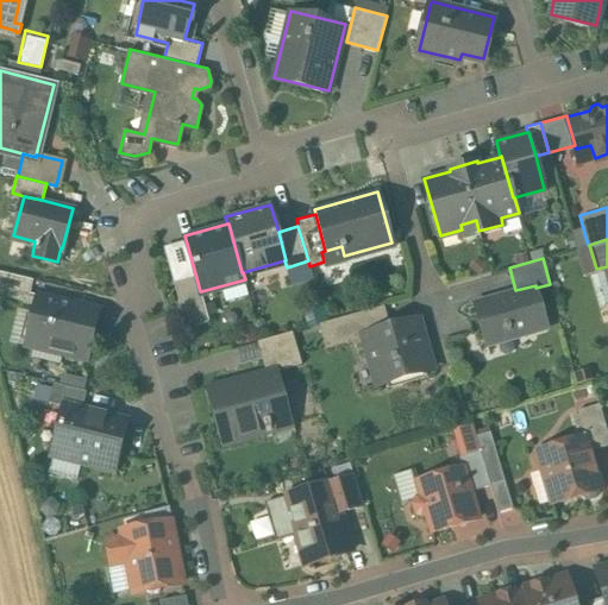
[(33,277),(0,269),(0,285),(30,292),(33,277)]
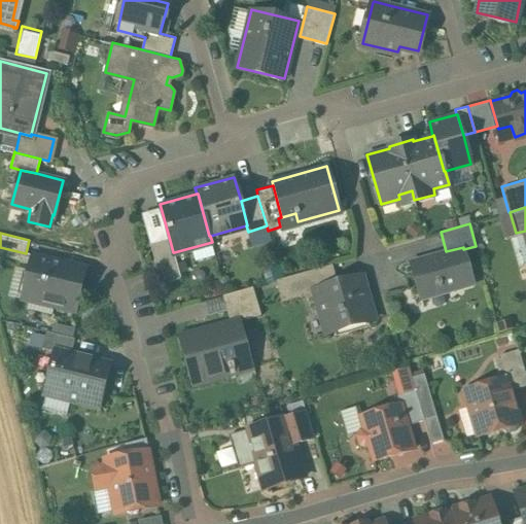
[(169,237),(150,242),(162,282),(181,276),(174,252),(173,252),(169,237)]
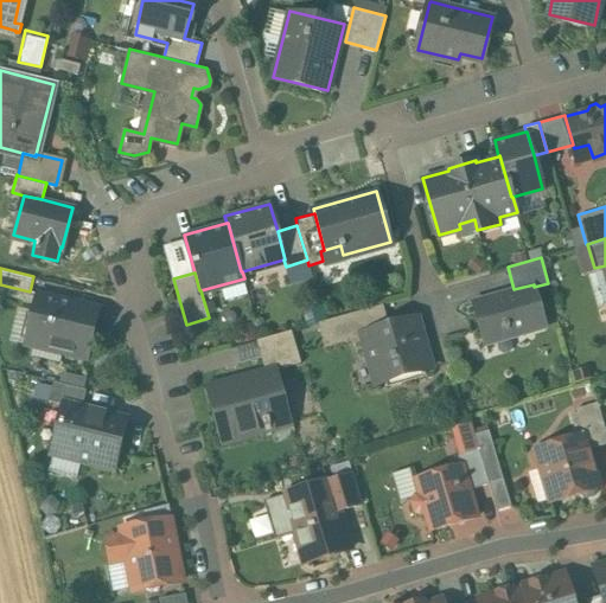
[(514,289),(473,301),(483,334),(508,328),(509,334),(528,329),(525,322),(543,318),(534,287),(534,284),(514,289)]
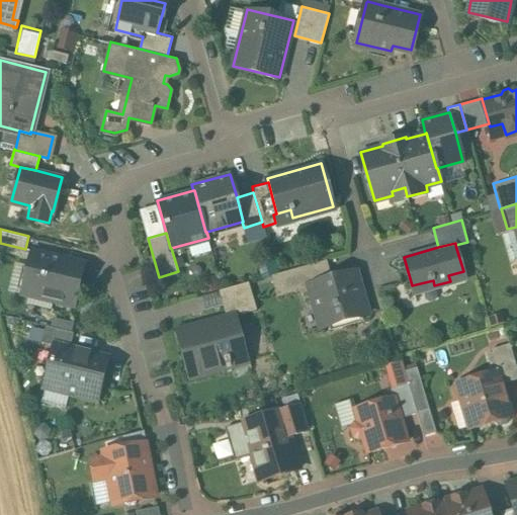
[(84,262),(32,249),(22,291),(74,304),(84,262)]
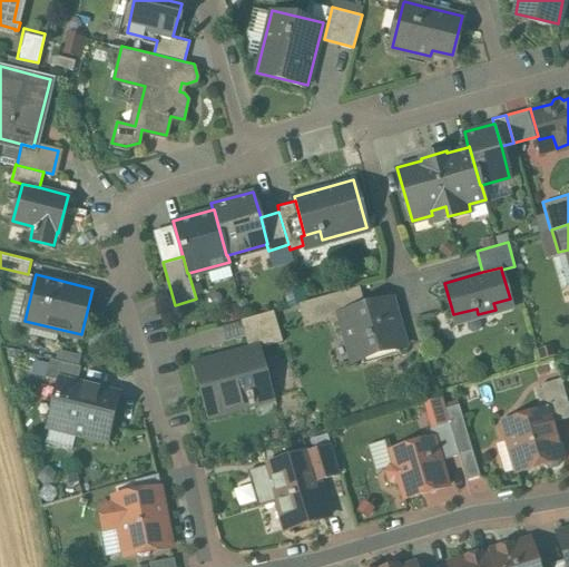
[(360,284),(300,302),(305,324),(340,314),(340,313),(365,305),(360,284)]
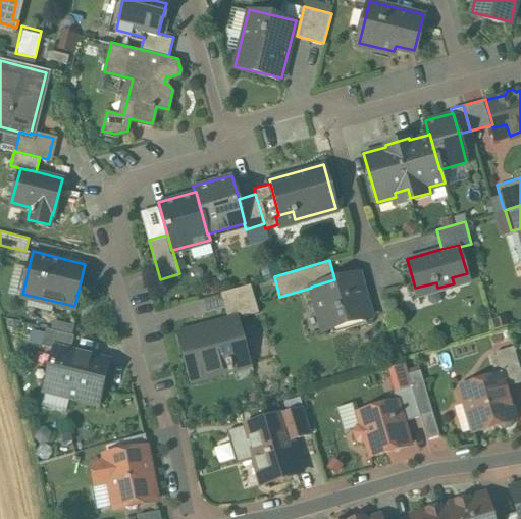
[(334,279),(311,287),(311,288),(323,328),(370,314),(359,273),(334,279)]
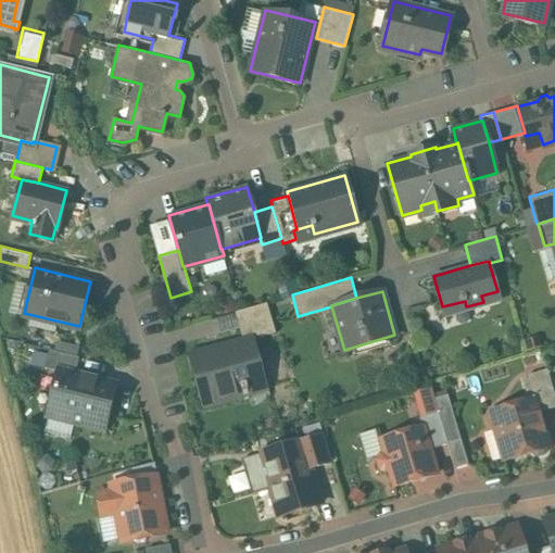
[(267,301),(236,310),(241,332),(274,325),(267,301)]
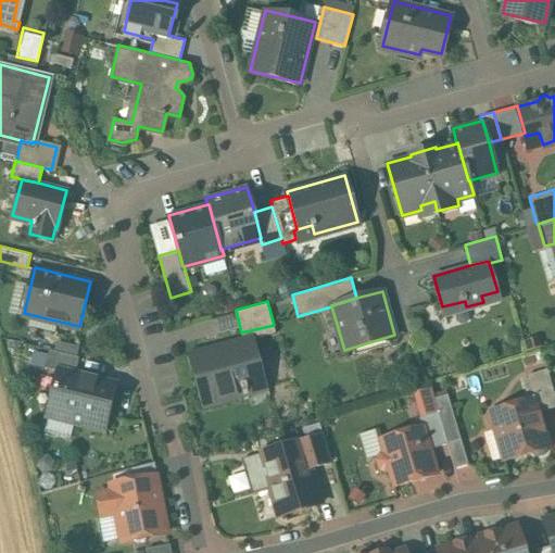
[(252,338),(192,354),(205,402),(243,392),(244,397),(249,396),(247,385),(263,380),(252,338)]
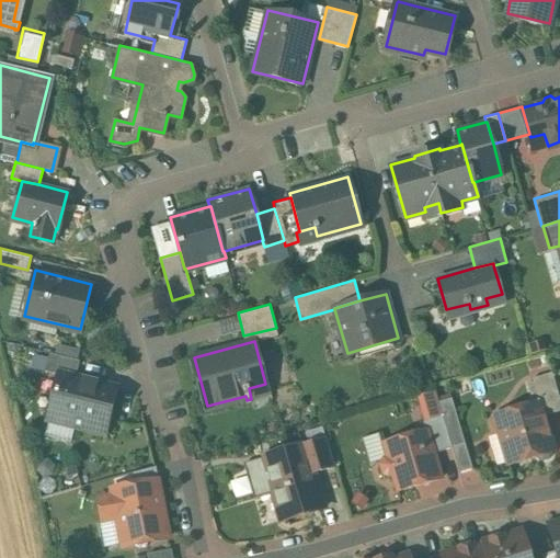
[(80,359),(49,351),(45,368),(59,372),(59,371),(76,375),(80,359)]
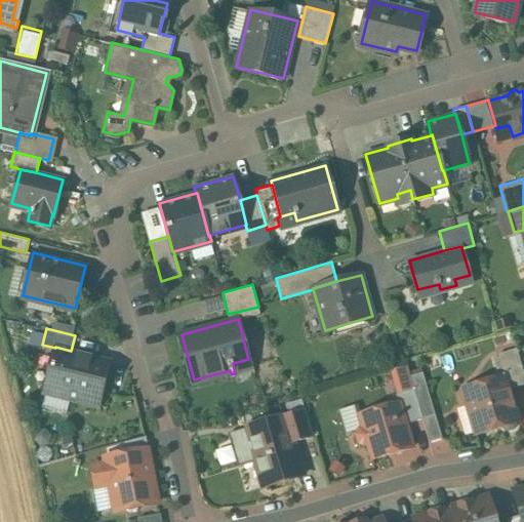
[(71,351),(55,347),(55,348),(45,391),(47,392),(48,390),(68,395),(68,397),(98,404),(110,360),(71,351)]
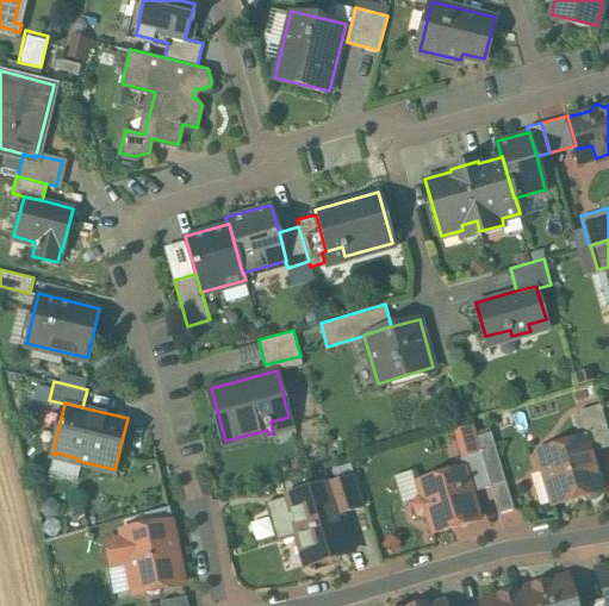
[(608,431),(601,403),(578,410),(579,413),(589,445),(591,445),(592,450),(608,444),(608,431)]
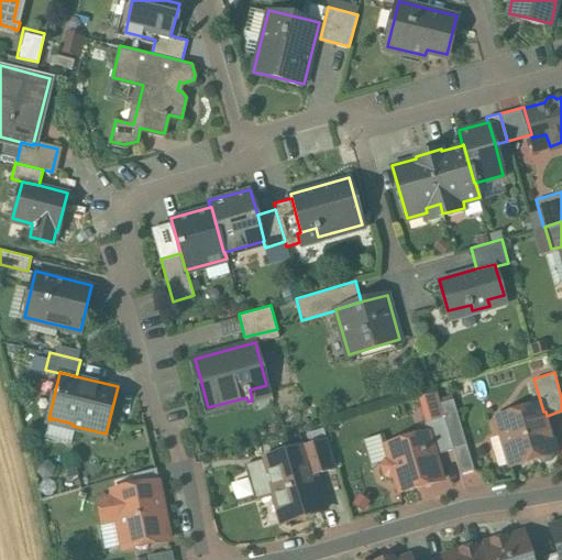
[(536,405),(496,417),(500,434),(505,432),(514,461),(509,463),(510,464),(539,456),(544,460),(552,458),(555,451),(557,450),(547,416),(546,412),(543,412),(535,382),(529,383),(536,405)]
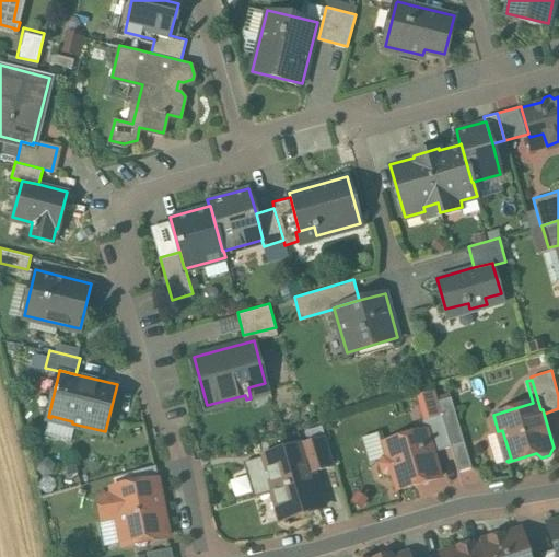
[(442,413),(422,419),(426,429),(427,429),(432,451),(452,444),(442,413)]
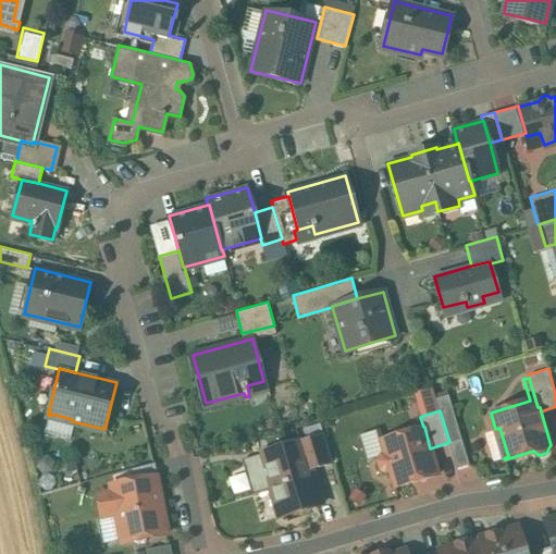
[(423,427),(382,439),(386,453),(381,454),(379,459),(381,467),(386,470),(391,468),(396,484),(437,472),(430,448),(424,427),(423,427)]
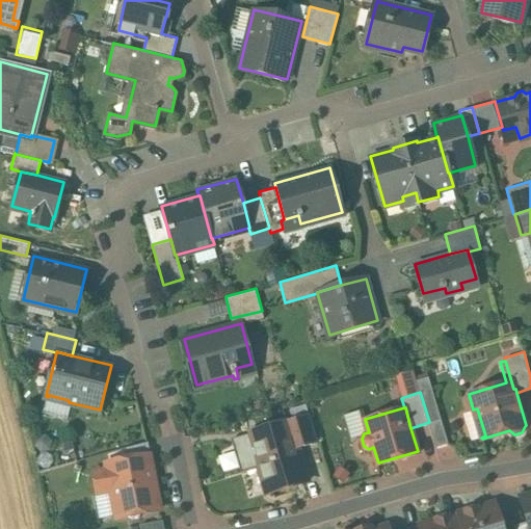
[(310,414),(283,422),(286,432),(293,431),(297,446),(317,441),(310,414)]
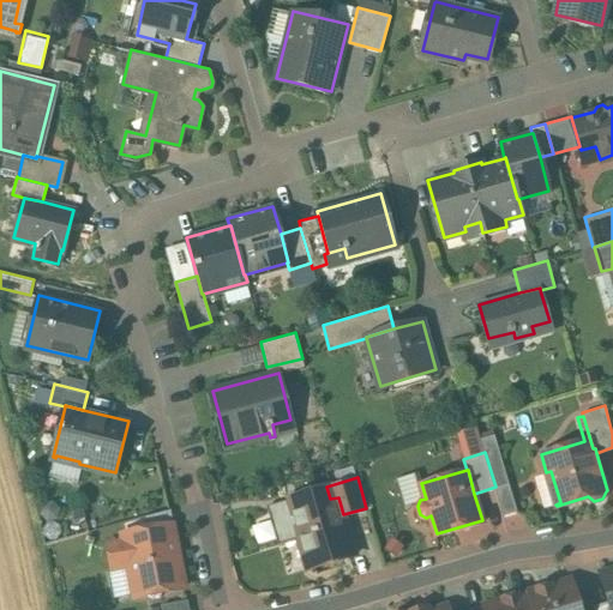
[(509,482),(496,487),(504,514),(517,509),(509,482)]
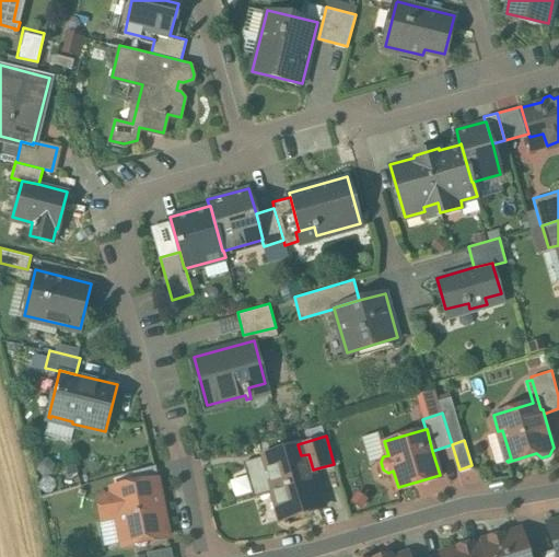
[(301,455),(270,465),(276,486),(272,487),(281,518),(324,505),(313,470),(309,454),(301,455)]
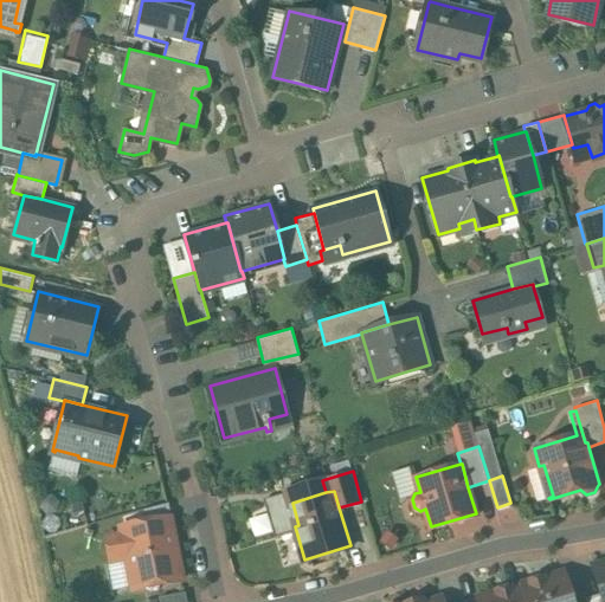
[(168,502),(143,509),(146,523),(172,518),(168,502)]
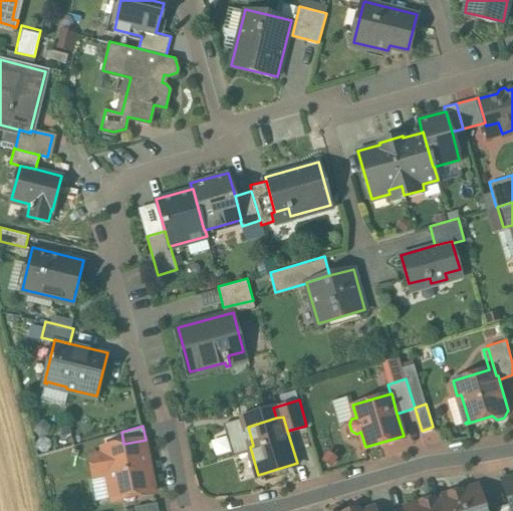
[(123,444),(102,448),(102,452),(92,454),(96,475),(106,473),(111,498),(122,496),(127,499),(135,497),(139,493),(155,489),(146,440),(123,444)]
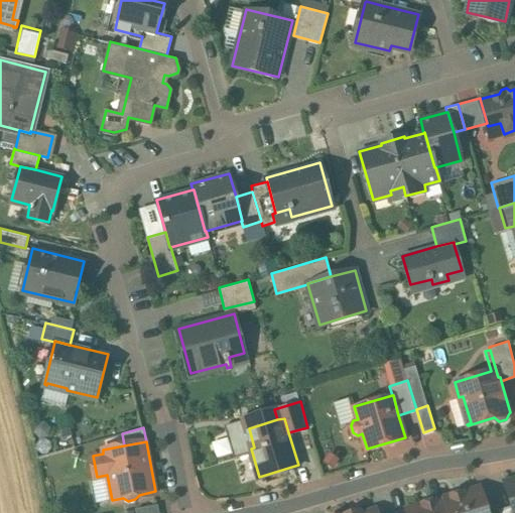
[(514,477),(504,481),(512,504),(514,512),(514,477)]
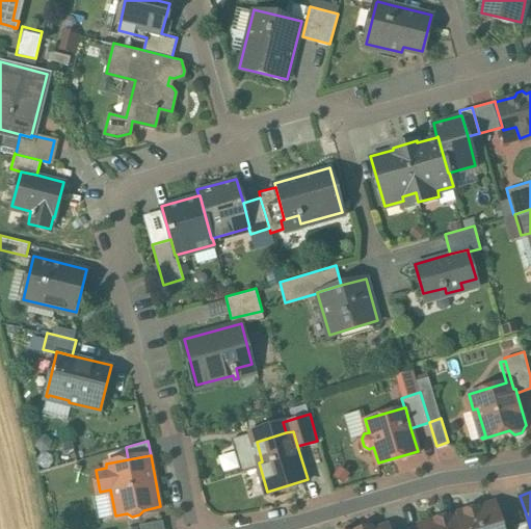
[(502,528),(495,502),(468,510),(467,508),(456,511),(460,528),(502,528)]
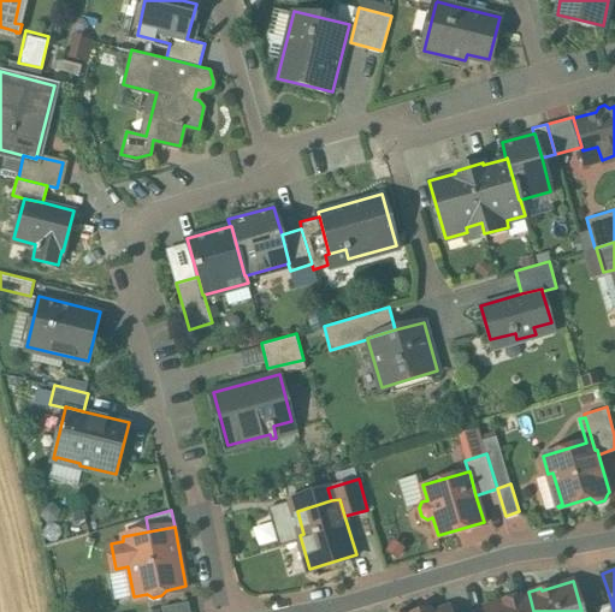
[(516,596),(485,605),(488,611),(533,611),(528,592),(516,595),(516,596)]
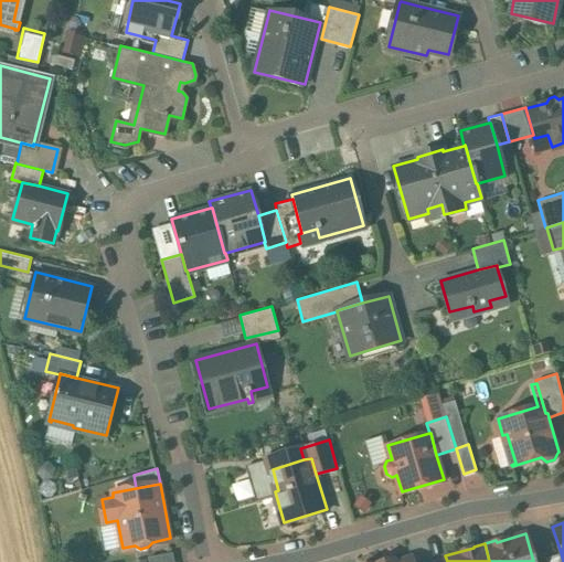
[(174,561),(173,551),(149,555),(149,561),(174,561)]
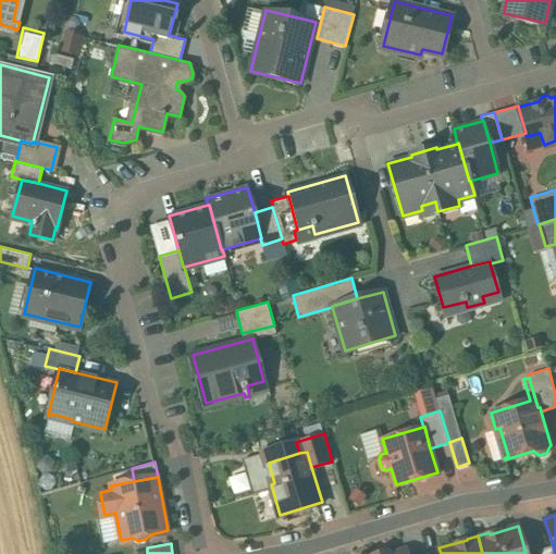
[(555,553),(553,544),(538,549),(539,553),(555,553)]
